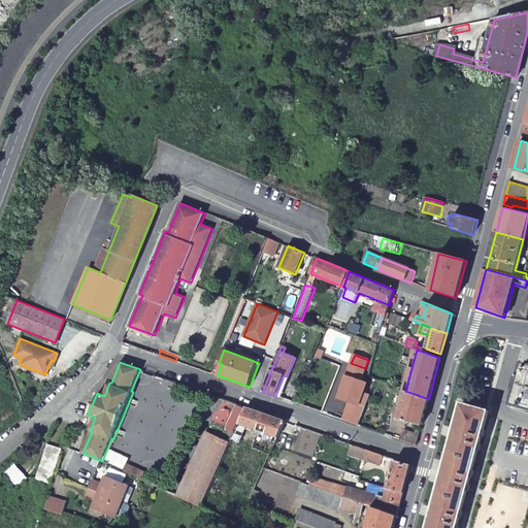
[(365,368),(351,363),(338,396),(351,401),(344,418),(360,423),(370,396),(362,393),(366,384),(360,381),(365,368)]
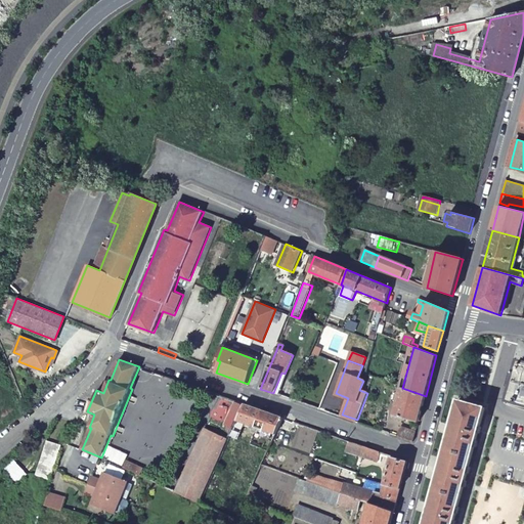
[(513,387),(509,401),(523,404),(523,360),(521,360),(516,375),(513,374),(509,386),(513,387)]
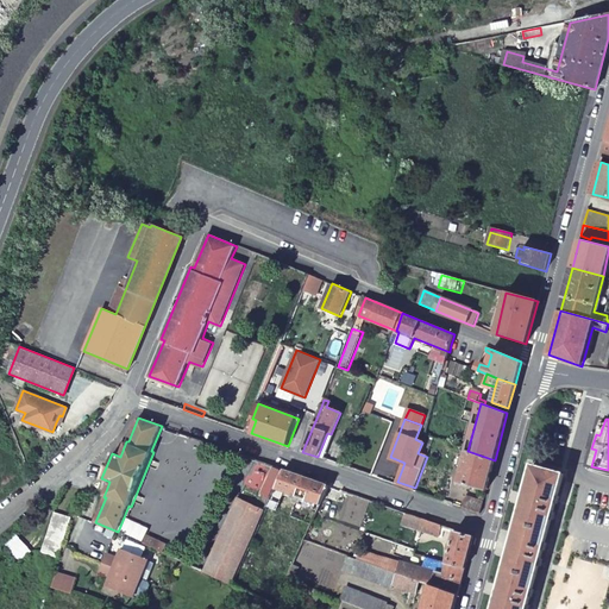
[(495,460),(468,451),(459,482),(487,491),(495,460)]
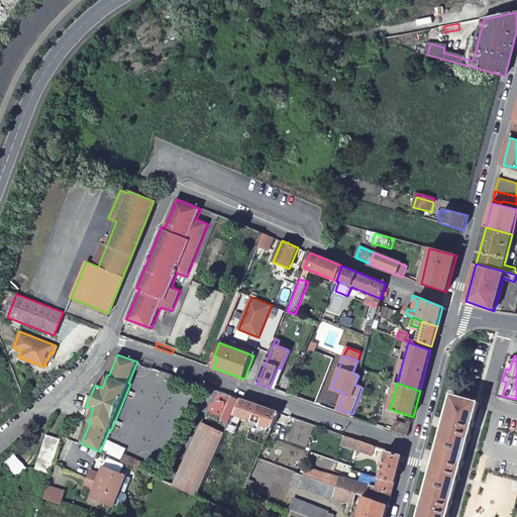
[(418,516),(445,516),(478,402),(452,394),(418,516)]
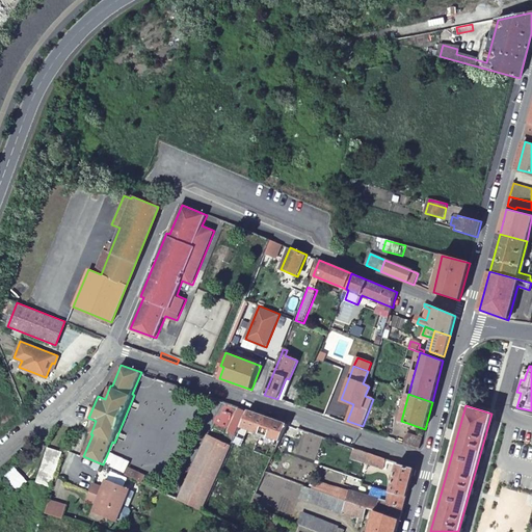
[(237,434),(247,410),(239,407),(229,431),(237,434)]
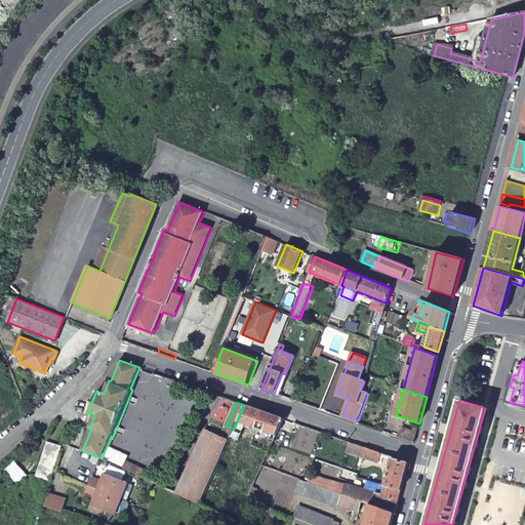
[(283,418),(244,405),(234,429),(230,440),(224,453),(230,456),(244,423),(276,436),(283,418)]
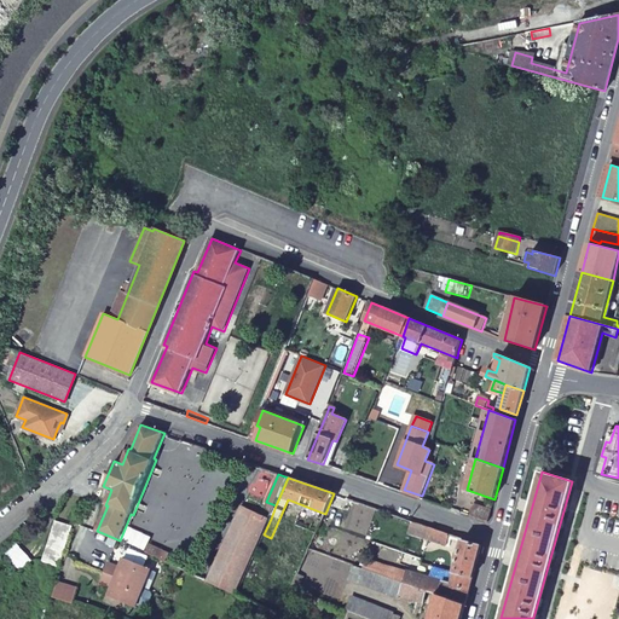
[(489,522),(493,504),(487,503),(485,508),(470,503),(468,515),(489,522)]
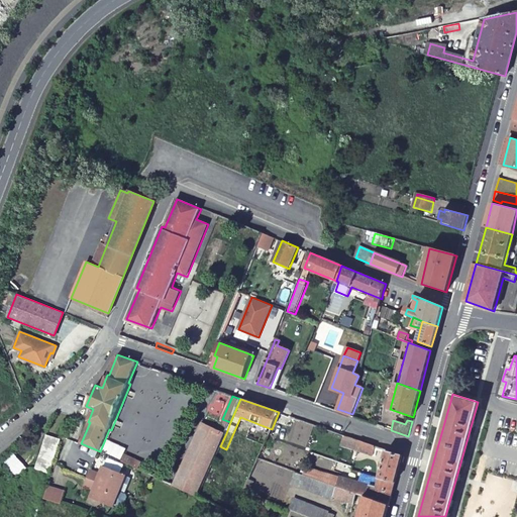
[(199,494),(220,446),(226,433),(204,423),(199,434),(177,485),(199,494)]
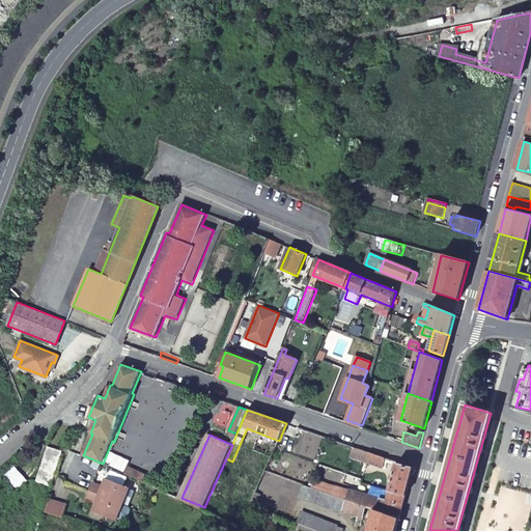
[(52,485),(62,453),(63,451),(49,447),(37,480),(52,485)]
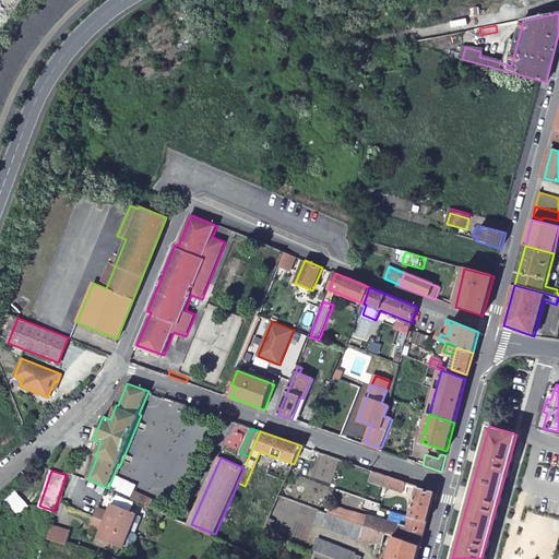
[(114,475),(108,488),(135,500),(138,494),(141,487),(114,475)]
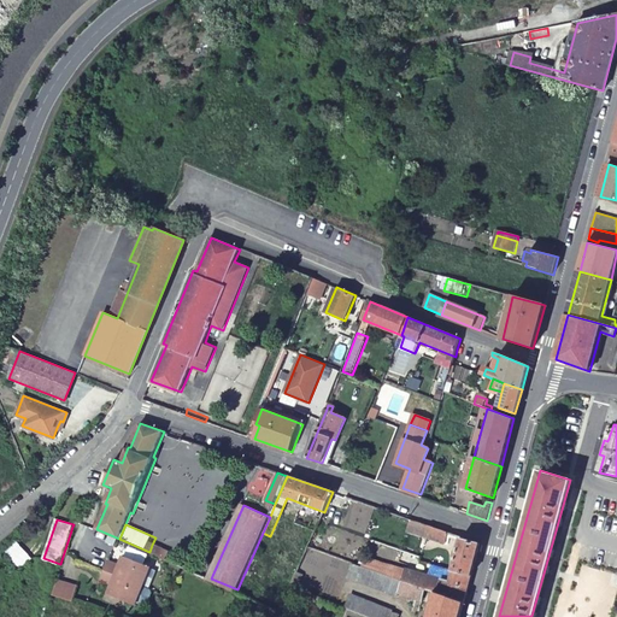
[(438,542),(441,532),(429,527),(423,541),(430,544),(432,541),(438,542)]
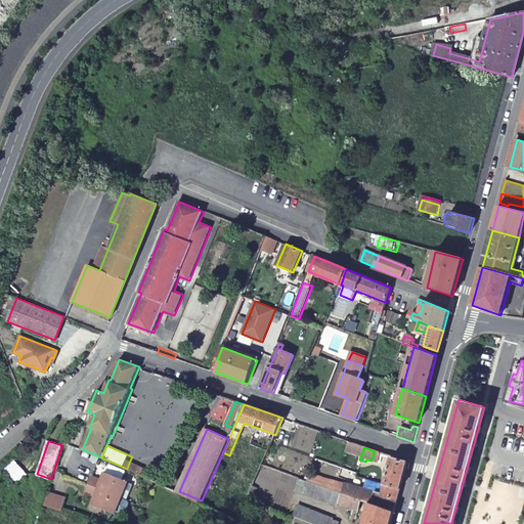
[(384,484),(399,490),(407,463),(393,457),(384,484)]
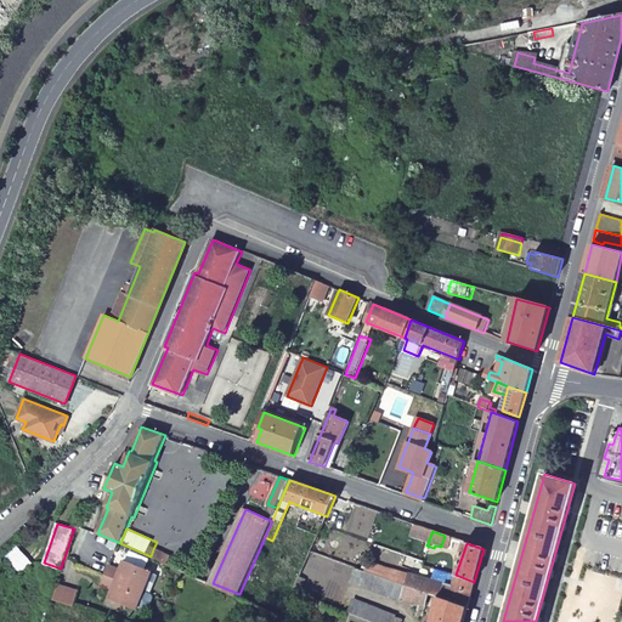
[(17,546),(5,557),(21,575),(34,563),(17,546)]
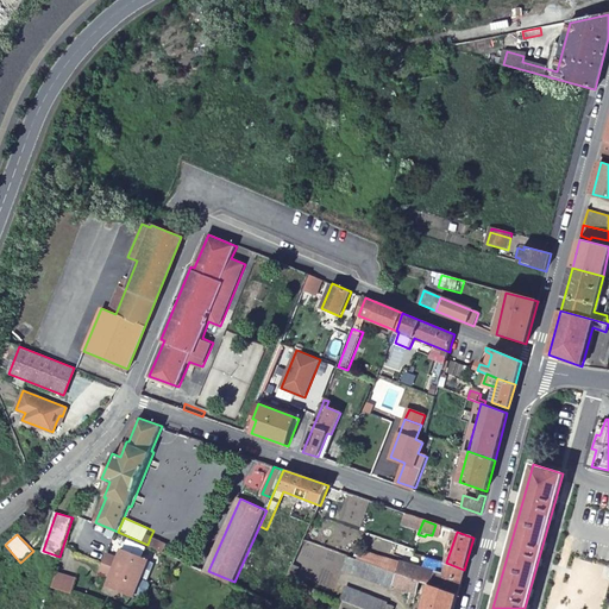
[(150,538),(148,545),(164,552),(168,546),(150,538)]
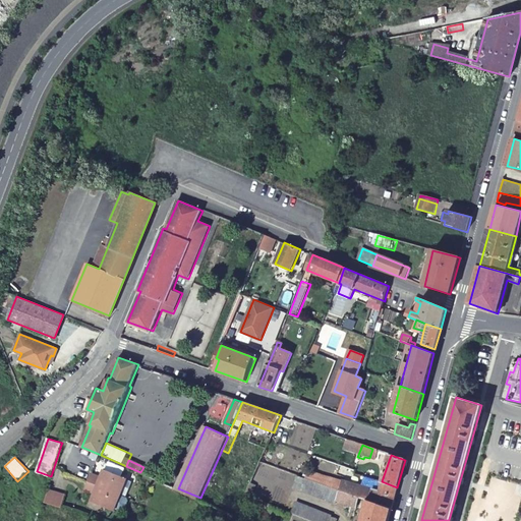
[(93,474),(90,481),(122,496),(128,480),(105,470),(102,477),(93,474)]
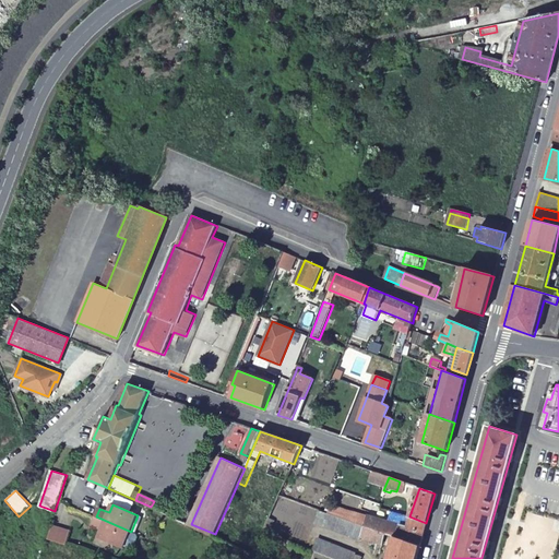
[(363,535),(366,526),(341,516),(328,511),(323,523),(361,538),(363,535)]
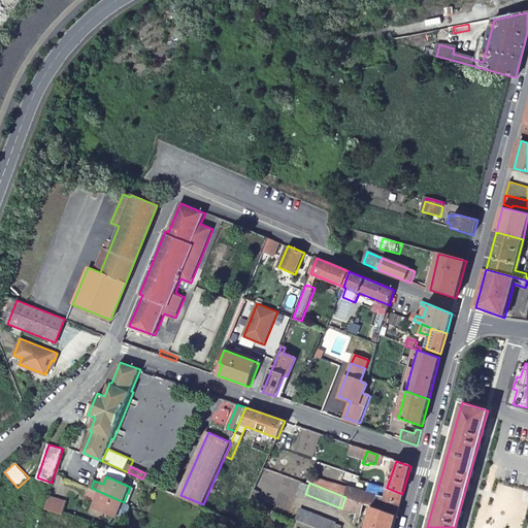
[(397,516),(402,494),(387,488),(383,502),(349,489),(348,492),(324,483),(322,488),(345,497),(397,516)]
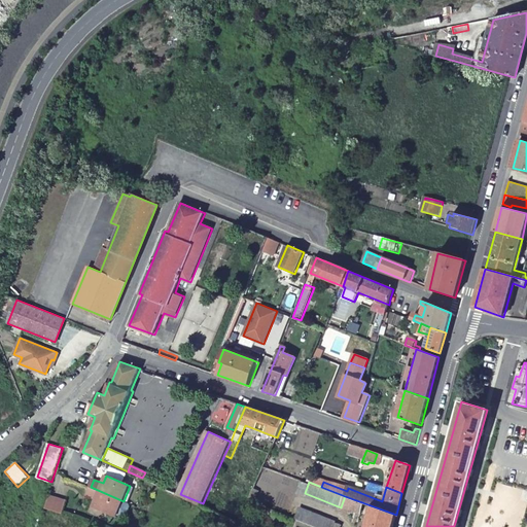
[(124,501),(91,487),(86,496),(96,499),(93,507),(116,517),(117,515),(125,518),(127,517),(132,505),(124,501)]
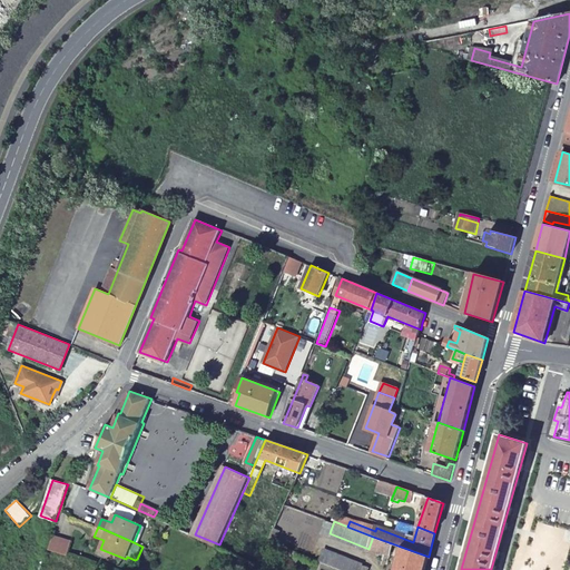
[(53,536),(49,549),(68,556),(72,541),(53,536)]
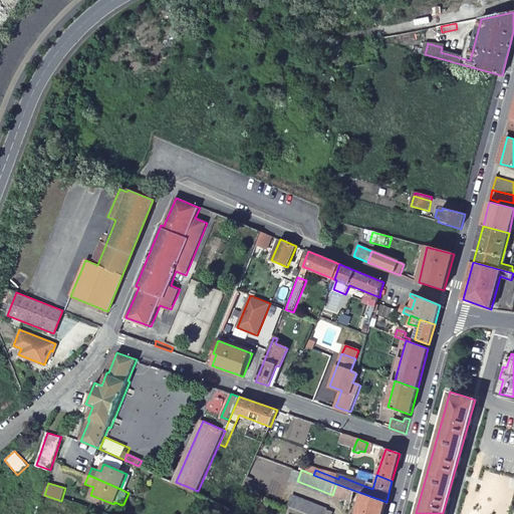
[(382,513),(387,502),(336,484),(333,492),(351,499),(353,495),(360,497),(355,513),(382,513)]
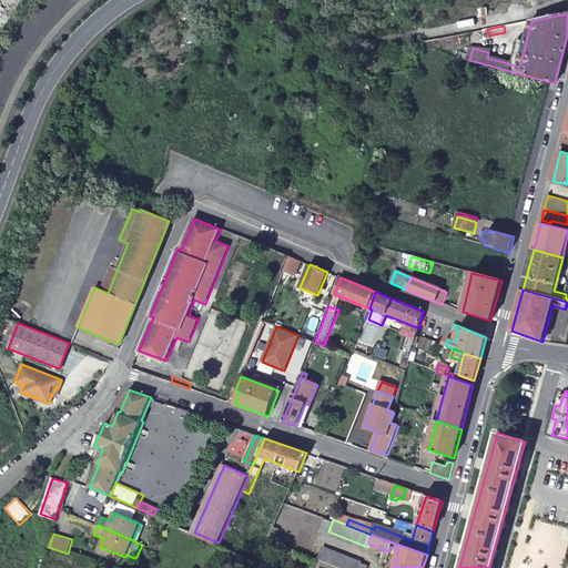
[(323,544),(317,557),(342,567),(357,567),(362,560),(323,544)]
